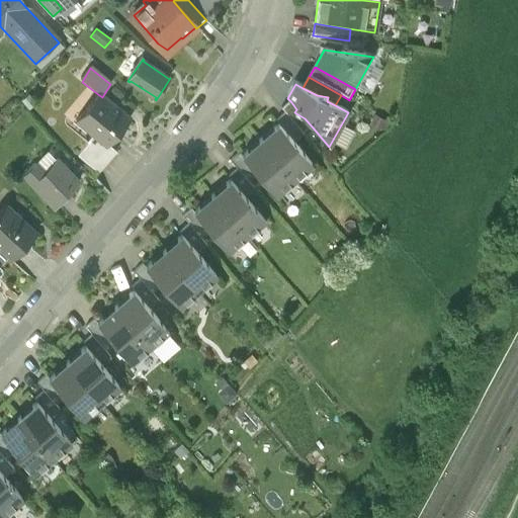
[(102,97),(99,95),(77,122),(96,138),(108,148),(108,147),(131,120),(102,97)]
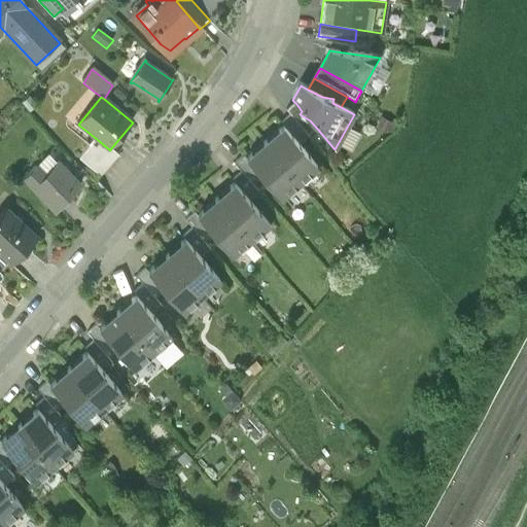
[(310,120),(300,114),(302,111),(296,104),(286,112),(291,117),(309,137),(318,130),(310,120)]
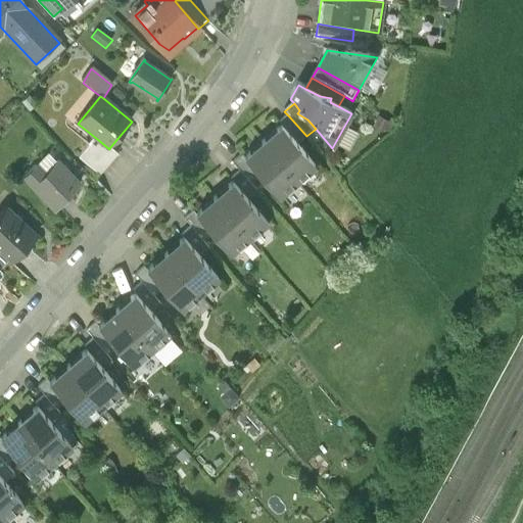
[(307,138),(289,116),(280,125),(282,128),(298,146),(307,138)]
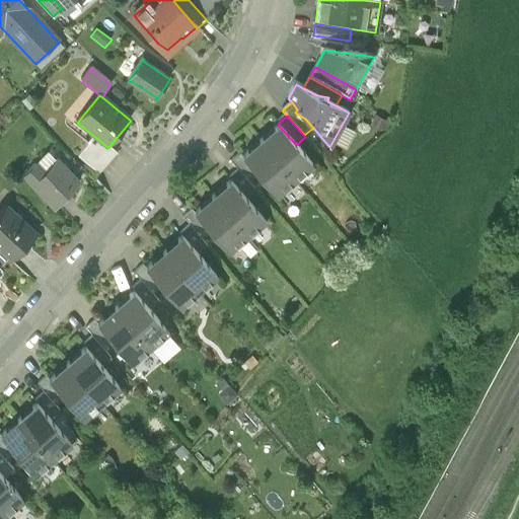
[(280,127),(262,142),(296,182),(314,167),(296,145),(280,127)]
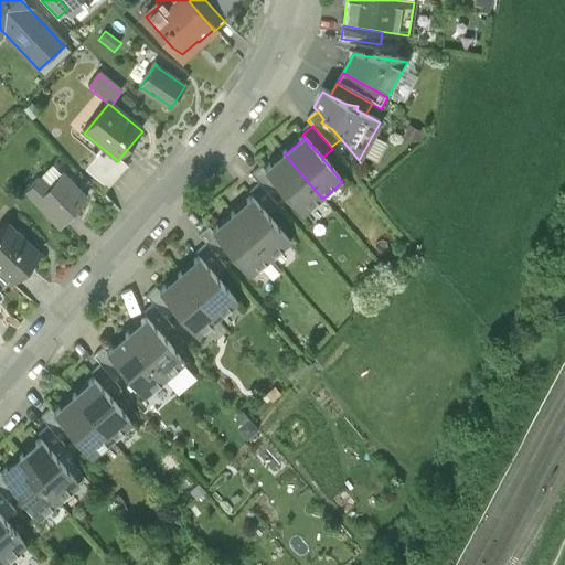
[(118,161),(105,150),(87,172),(110,191),(129,169),(118,160),(118,161)]
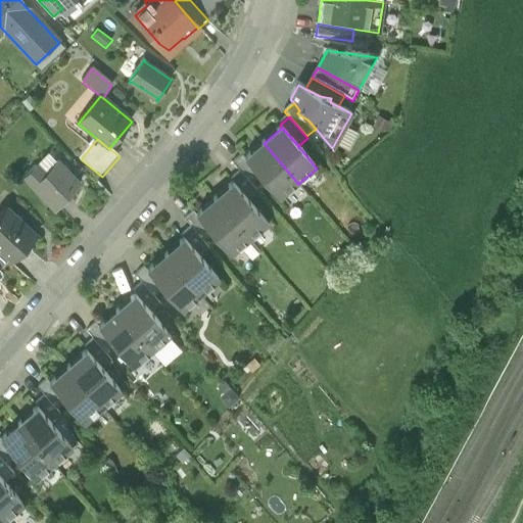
[(298,184),(264,143),(245,159),(260,178),(280,200),(298,184)]
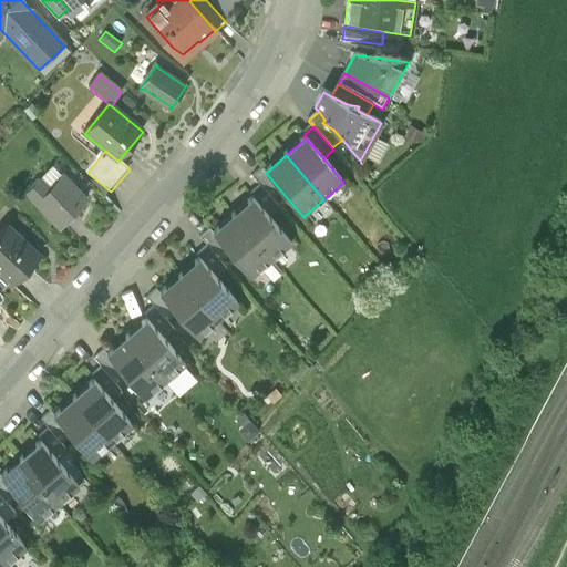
[(53,165),(40,178),(50,188),(63,175),(53,165)]
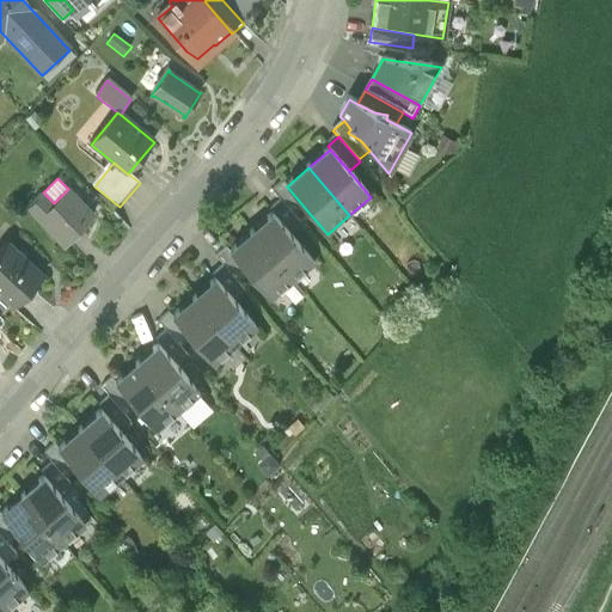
[(287,187),(283,183),(273,193),(281,202),(294,218),(305,208),(287,187)]
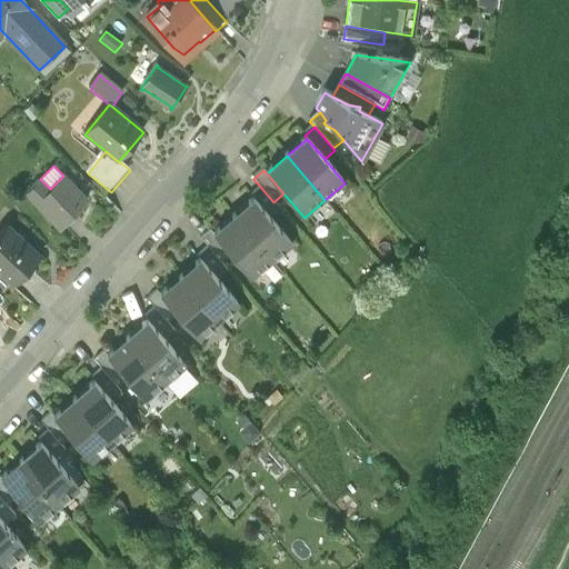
[(87,200),(63,176),(50,189),(40,179),(28,193),(62,228),(87,200)]
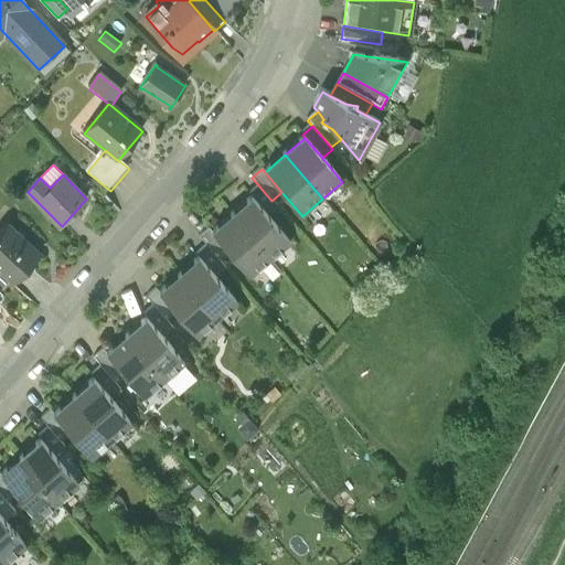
[(272,201),(259,187),(249,195),(253,199),(269,219),(279,211),(272,201)]
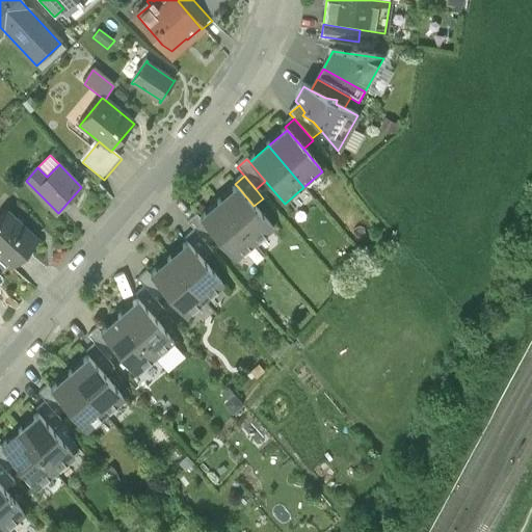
[(254,206),(238,187),(218,204),(255,244),(273,229),(254,206)]
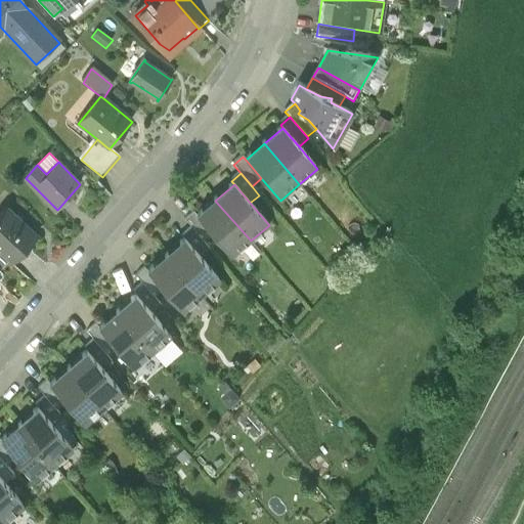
[(251,241),(215,201),(197,216),(213,235),(232,257),(251,241)]
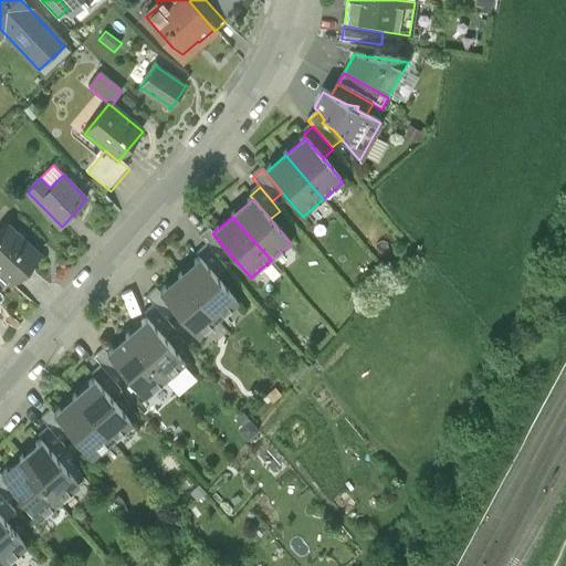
[(42,254),(10,223),(0,233),(0,270),(13,283),(42,254)]
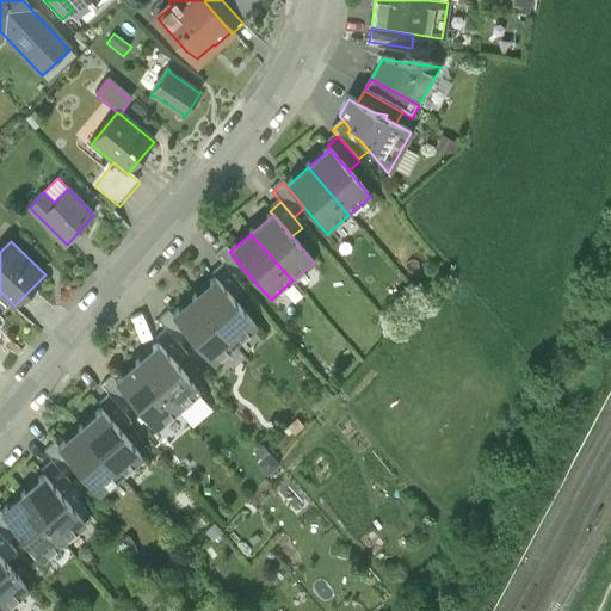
[(229,252),(227,248),(216,258),(223,267),(238,283),(248,275),(229,252)]
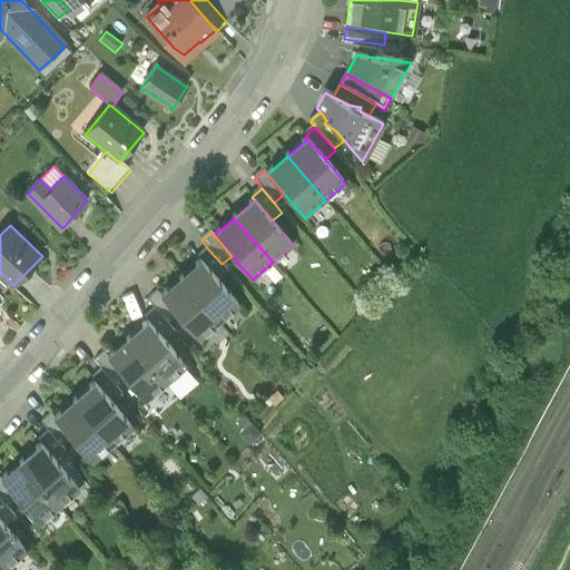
[(222,264),(208,249),(198,258),(202,262),(218,282),(228,273),(222,264)]
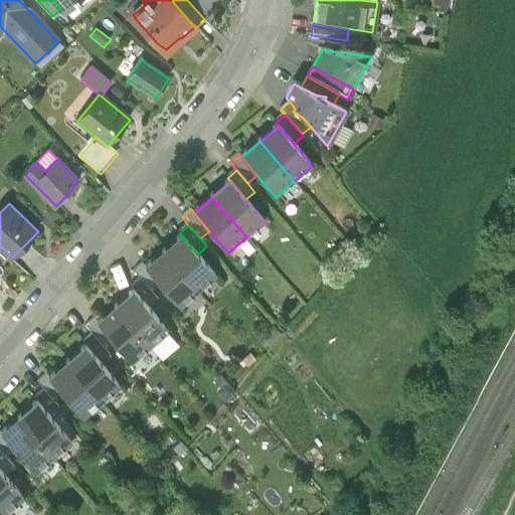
[(197,254),(182,236),(163,251),(198,292),(216,277),(197,254)]
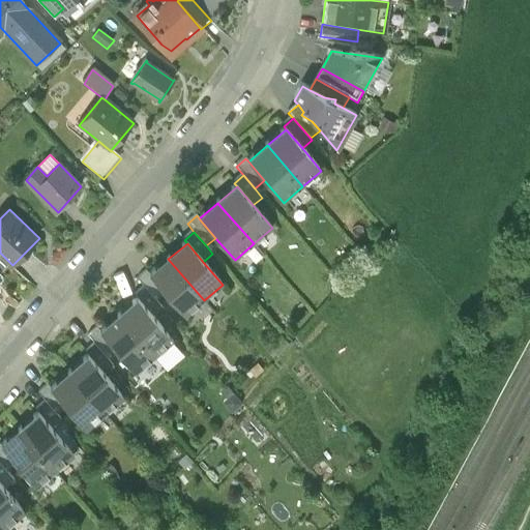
[(204,300),(168,259),(149,275),(166,294),(185,317),(204,300)]
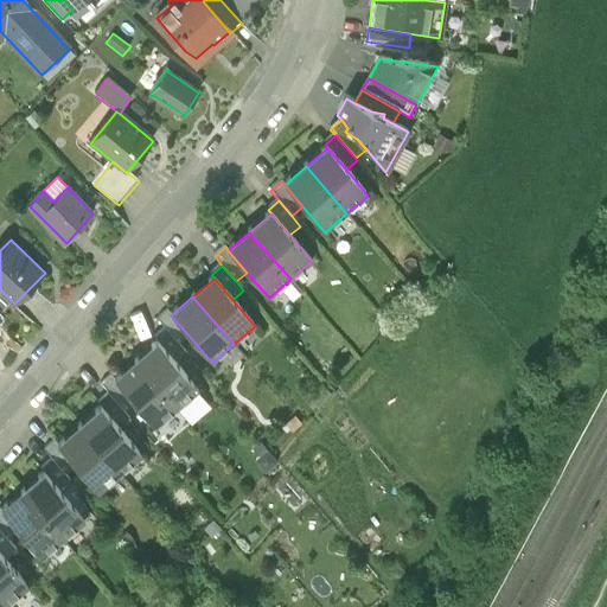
[(171,315),(168,312),(158,321),(165,331),(179,346),(190,337),(171,315)]
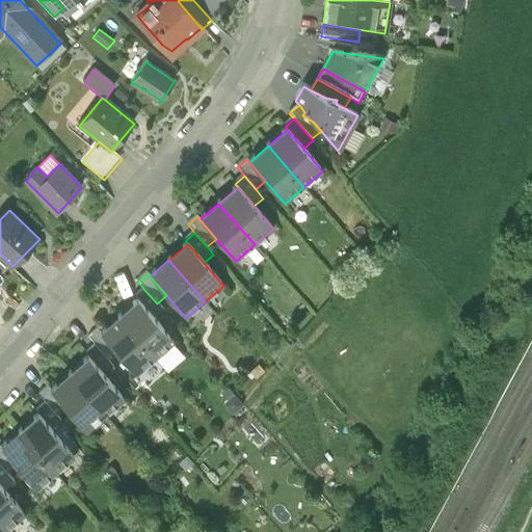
[(157,303),(144,290),(135,297),(138,300),(154,320),(163,312),(157,303)]
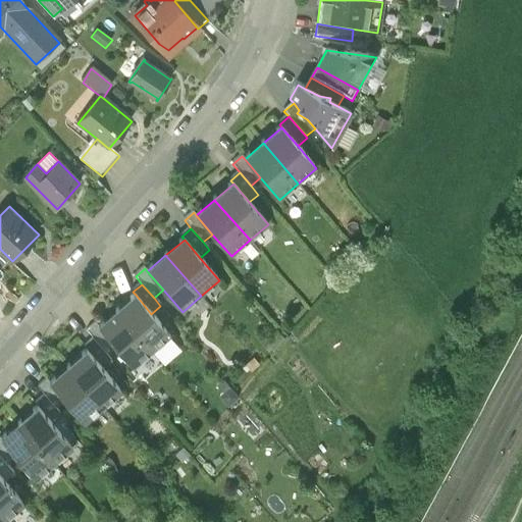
[(151,314),(136,295),(117,311),(152,352),(170,335),(151,314)]
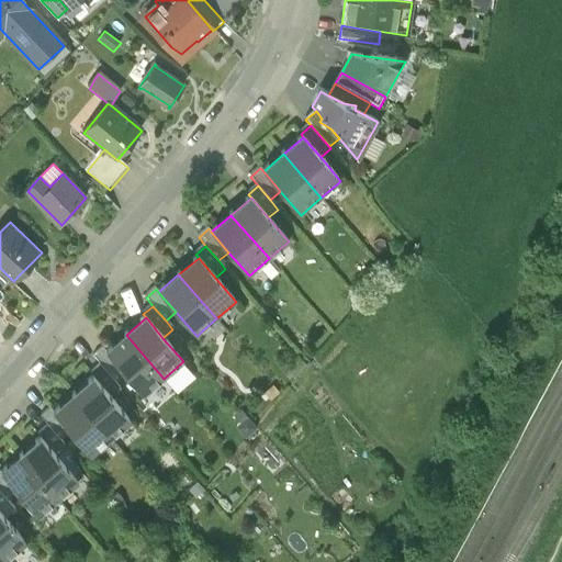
[(164,379),(126,335),(107,352),(123,372),(144,395),(164,379)]
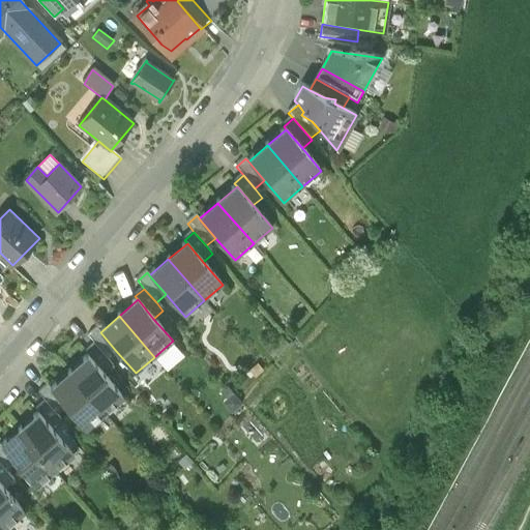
[(100,332),(97,329),(88,337),(94,345),(107,359),(116,351),(100,332)]
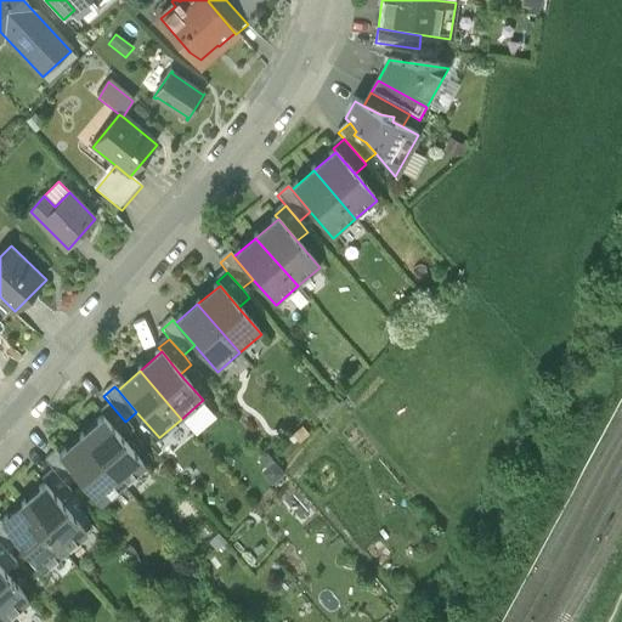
[(134,431),(111,405),(100,414),(103,418),(122,440),(134,431)]
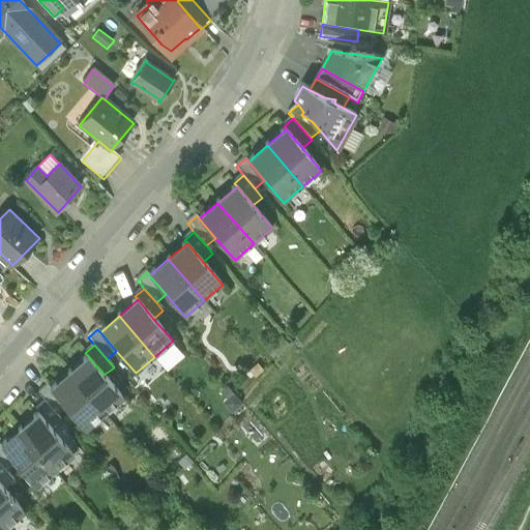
[(104,375),(88,356),(69,373),(105,413),(123,398),(104,375)]
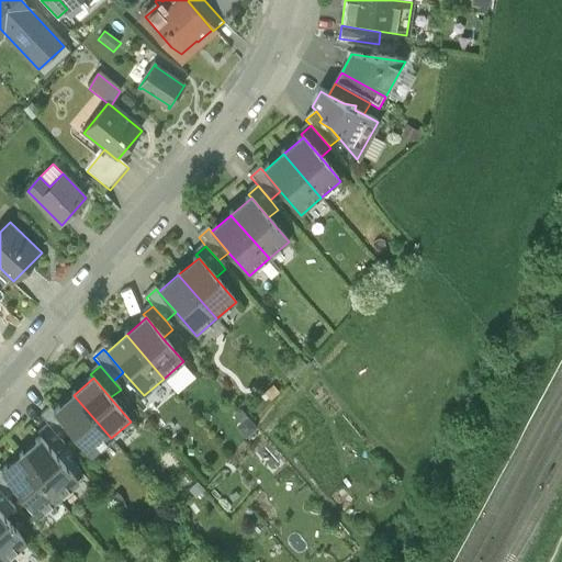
[(111,438),(74,395),(54,412),(70,433),(91,456),(111,438)]
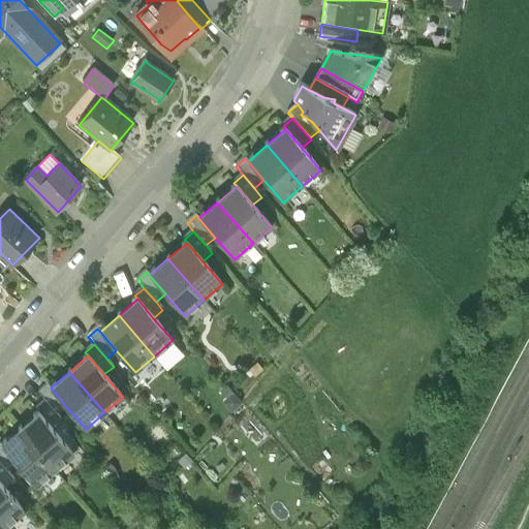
[(51,387),(48,384),(38,393),(44,401),(57,414),(66,407),(51,387)]
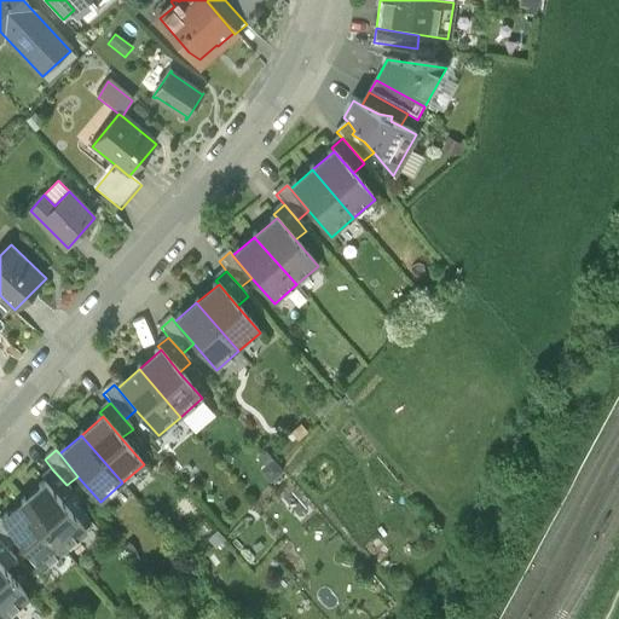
[(67,485),(52,469),(41,479),(45,482),(64,504),(75,495),(67,485)]
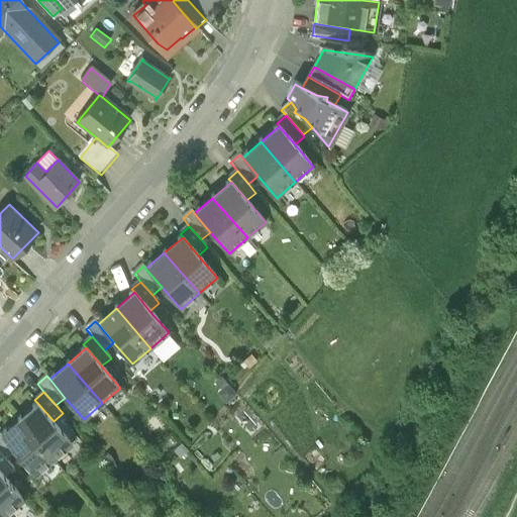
[(54,421),(37,403),(19,418),(54,458),(72,443),(54,421)]
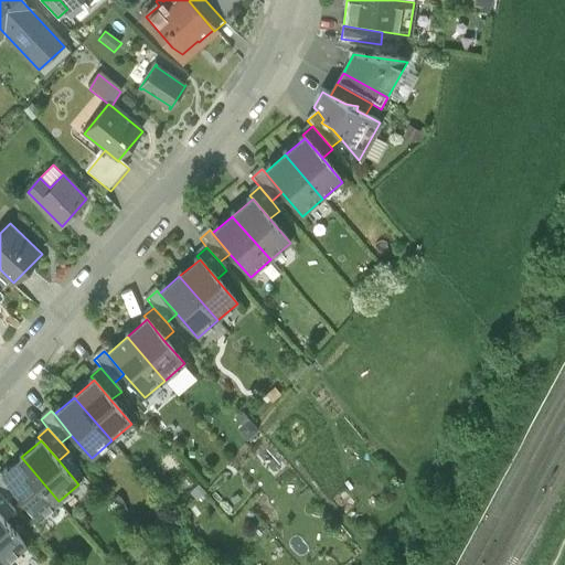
[(59,501),(21,457),(1,475),(18,494),(39,519),(59,501)]
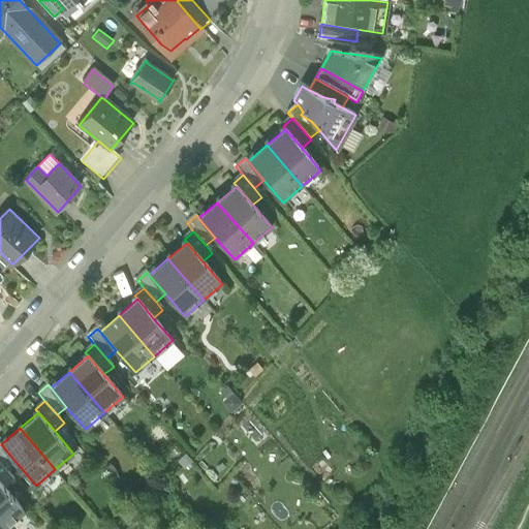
[(1,444),(0,443),(0,462),(7,471),(17,463),(1,444)]
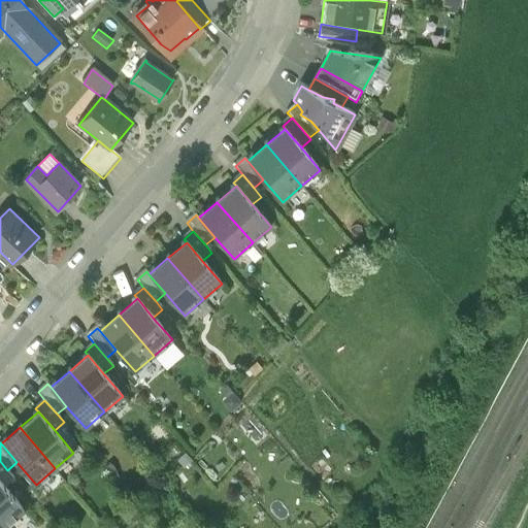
[(14,479),(0,462),(0,481),(5,487),(14,479)]
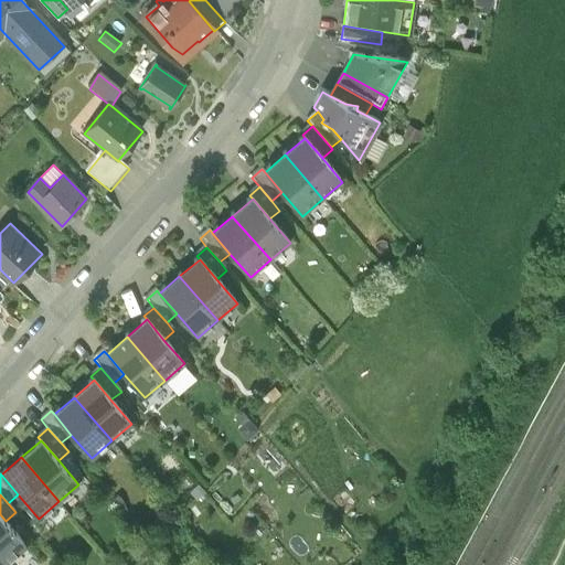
[(6,521),(0,514),(0,555),(6,562),(25,545),(6,521)]
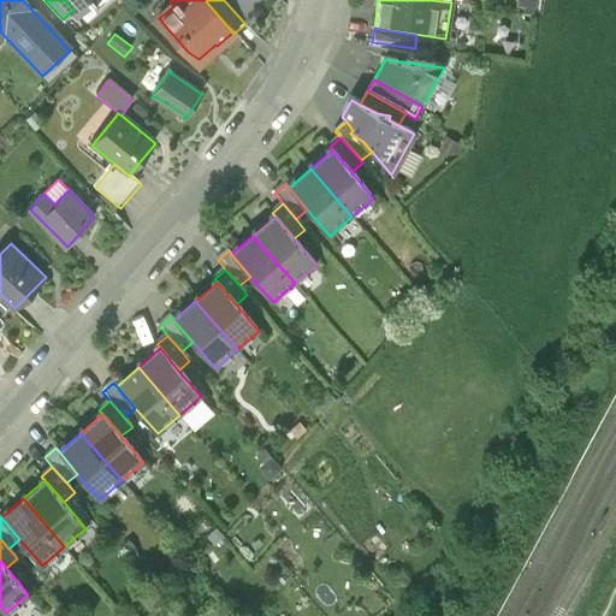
All buildings are outlined.
